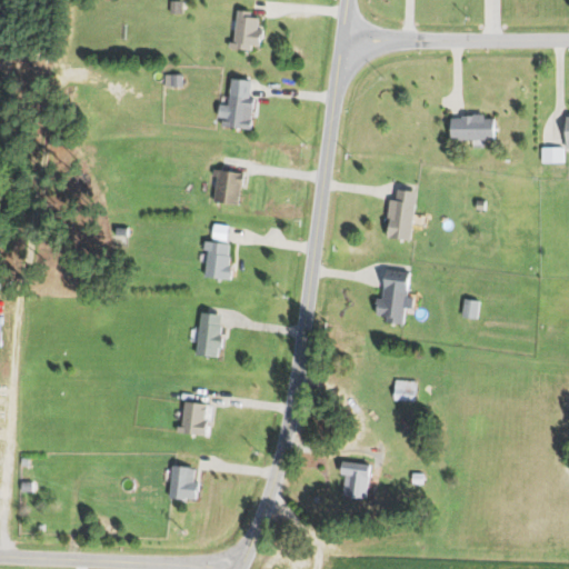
[(181,0),(181,13),(169,13),(169,0),(181,0)]
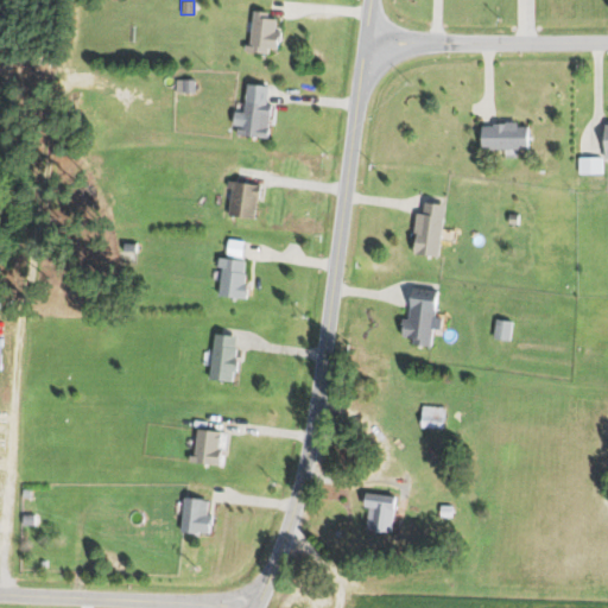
[(266,12),(252,11),(249,46),(244,45),(242,51),(267,54),(267,49),(277,50),(278,42),(282,42),(282,31),(274,30),(274,19),(265,18),(266,12)]
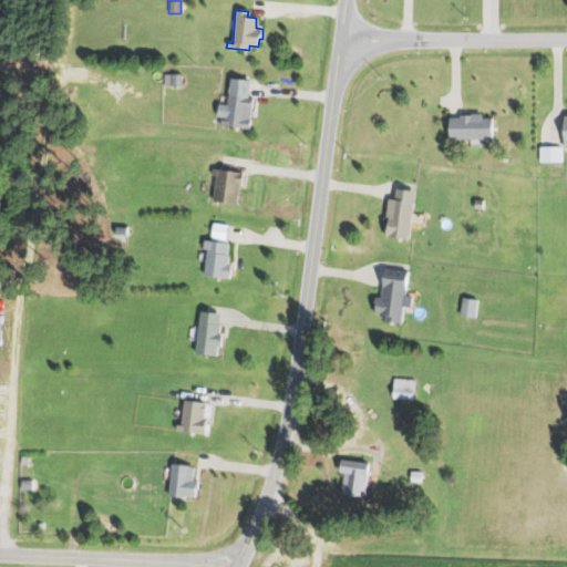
[(171,74),(181,74),(181,86),(171,86),(171,74)]
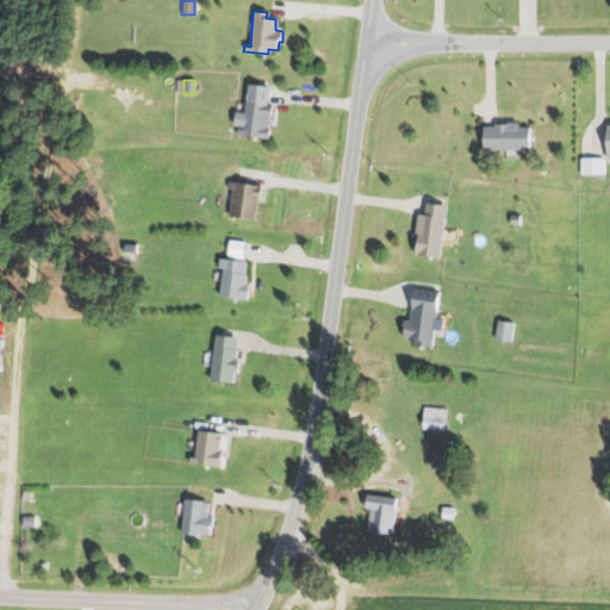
[(268,83),(267,103),(273,104),(272,117),(268,117),(267,126),(271,128),(269,139),(234,136),(235,126),(230,126),(231,111),(242,111),(244,82),(268,83)]
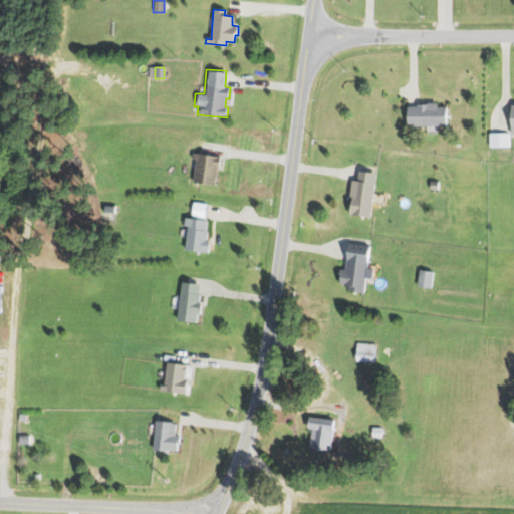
[(446,107),(446,125),(407,125),(407,105),(416,105),(416,103),(437,103),(437,107),(446,107)]
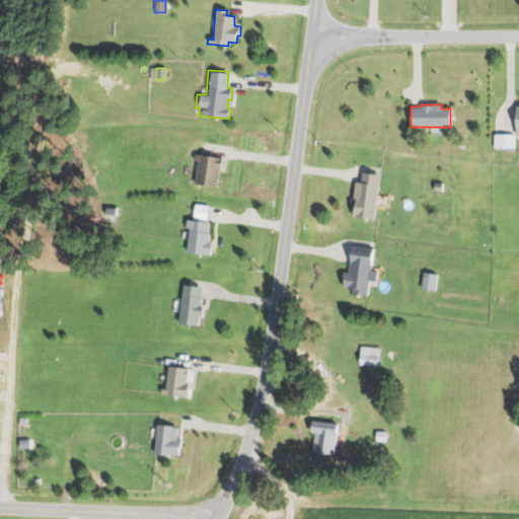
[(510,131),(518,131),(518,106),(511,107),(510,131)]
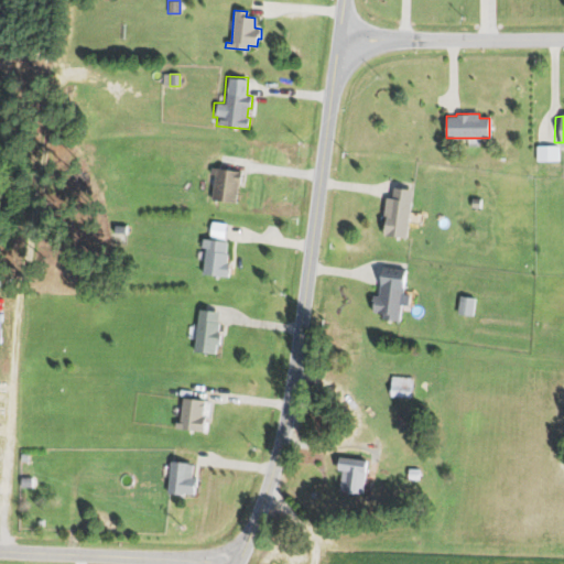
[(557,145),(557,161),(535,162),(534,145),(557,145)]
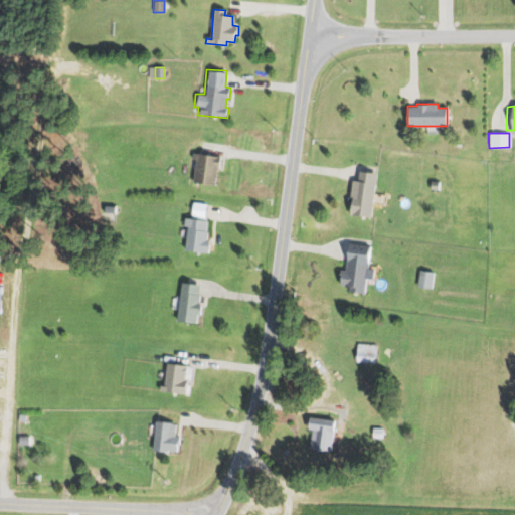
[(219,156),(215,186),(191,182),(195,159),(191,158),(192,152),(219,156)]
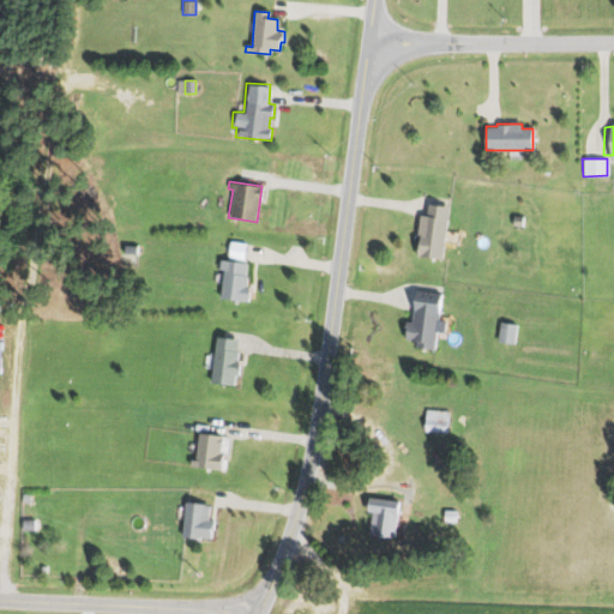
[(449,206),(443,256),(443,259),(414,256),(419,215),(426,216),(427,204),(449,206)]
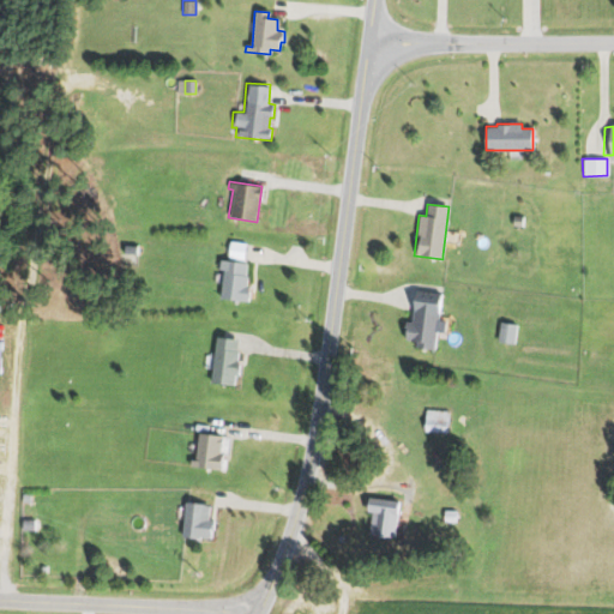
[(138,244),(138,254),(122,254),(122,245),(138,244)]
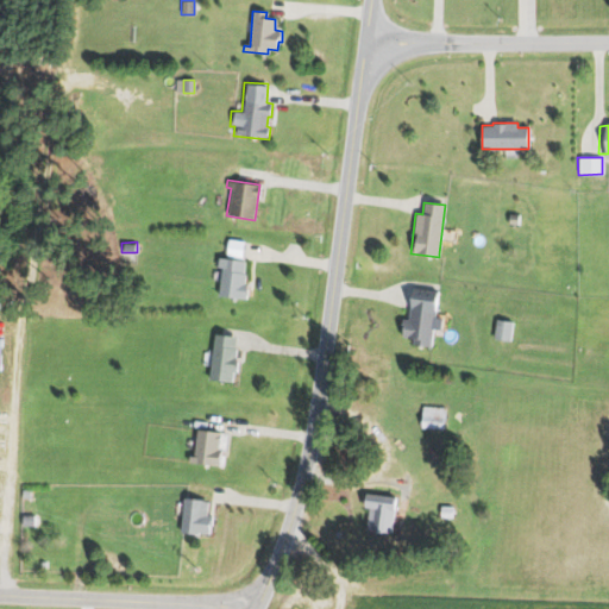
[(245,261),(243,274),(246,274),(244,286),(248,286),(246,299),(217,295),(220,268),(215,268),(218,257),(245,261)]
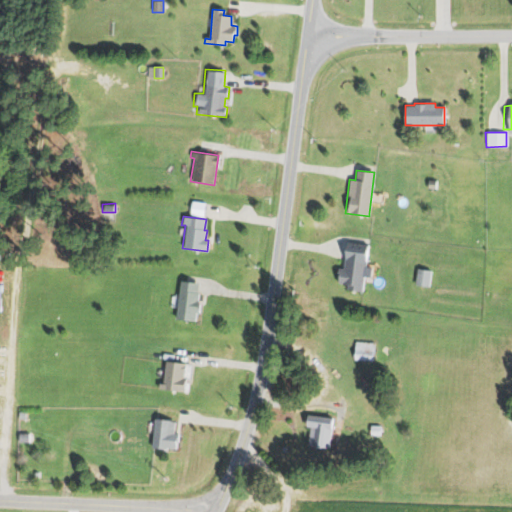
[(347,242),(368,245),(365,266),(372,267),(371,278),(364,277),(362,292),(345,289),(346,284),(336,282),(338,268),(343,269),(347,242)]
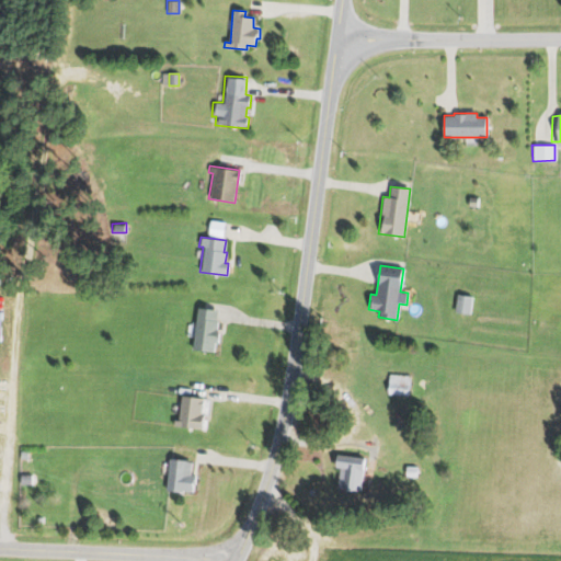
[(456,294),(471,295),(469,315),(454,312),(456,294)]
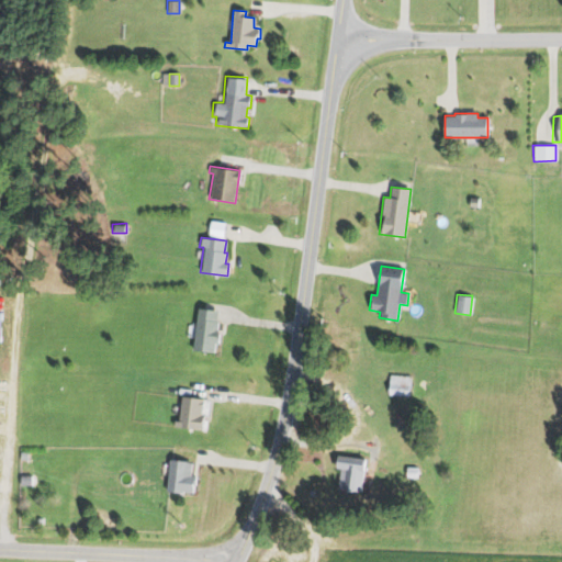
[(216,311),(215,322),(217,322),(216,333),(218,333),(217,344),(214,344),(213,352),(192,350),(197,308),(216,311)]
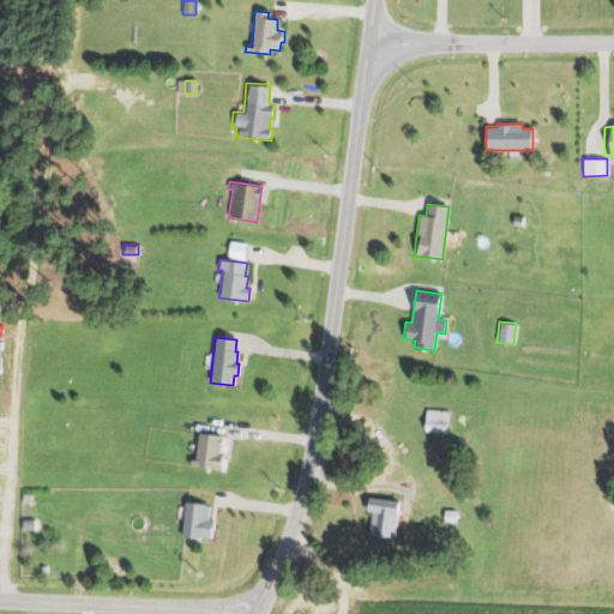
[(449,411),(447,433),(423,432),(426,409),(449,411)]
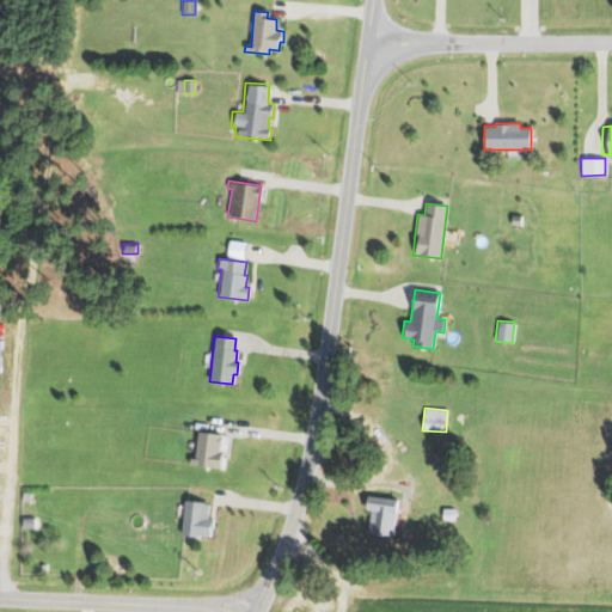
[(222,435),(218,469),(188,465),(189,461),(189,458),(194,458),(197,433),(222,435)]
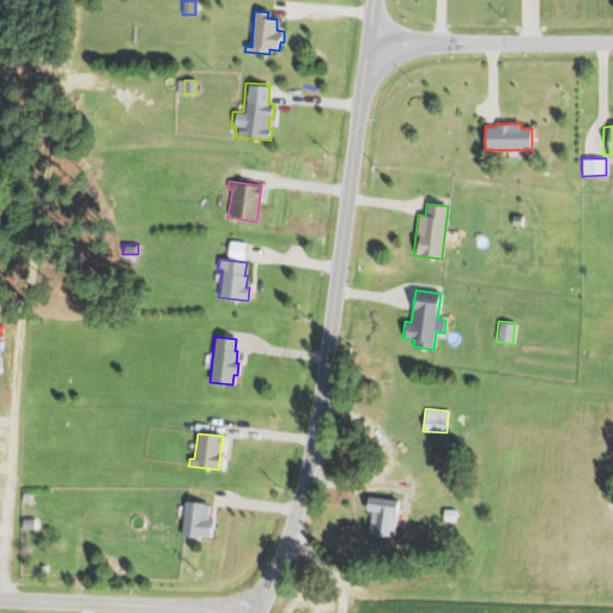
[(399,501),(394,534),(369,532),(371,511),(364,511),(365,496),(399,501)]
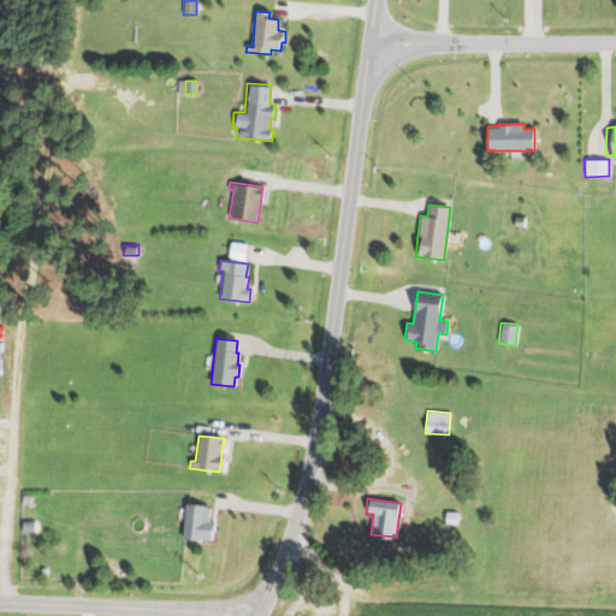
[(209,507),(208,521),(213,521),(211,539),(199,538),(199,542),(181,539),(185,503),(209,507)]
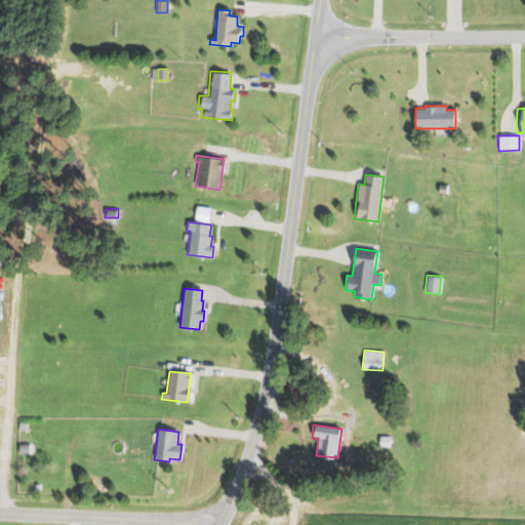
[(390,436),(390,447),(378,447),(378,436),(390,436)]
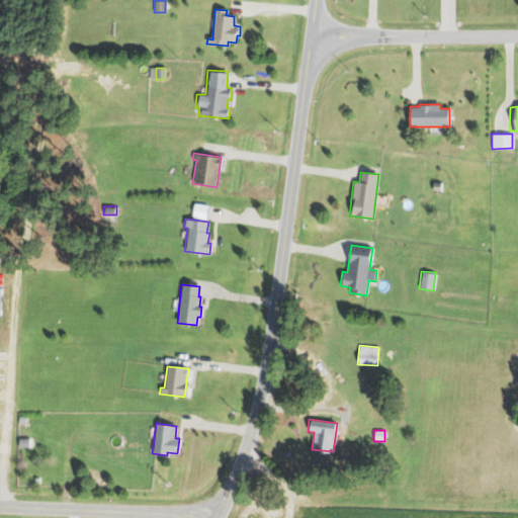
[(27,438),(27,447),(17,447),(17,438),(27,438)]
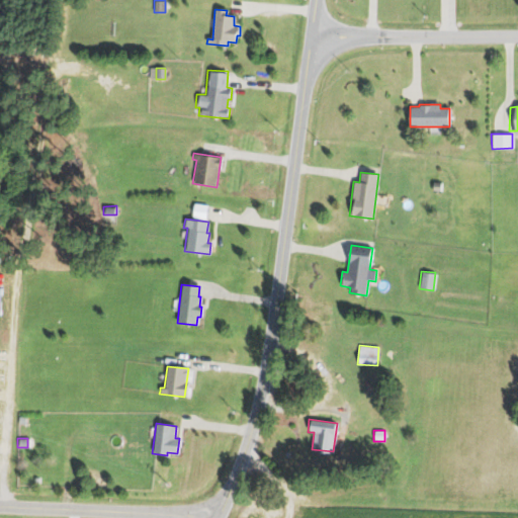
All buildings are outlined.
